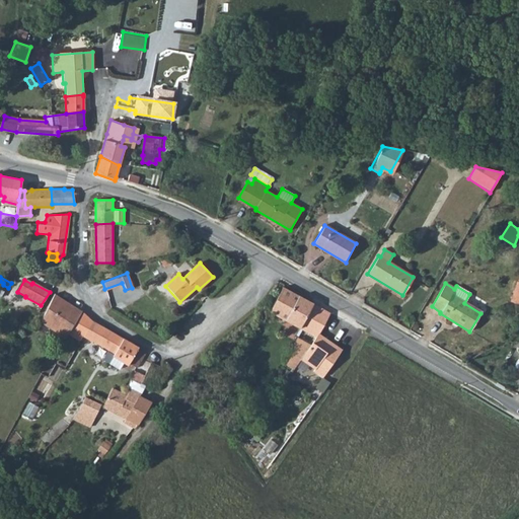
[(271,312),(300,329),(313,304),(283,288),(271,312)]
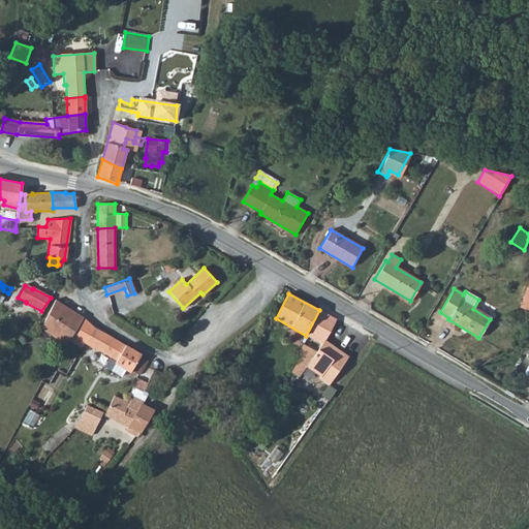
[(65,338),(69,340),(83,318),(55,300),(42,323),(49,328),(45,333),(63,343),(65,338)]
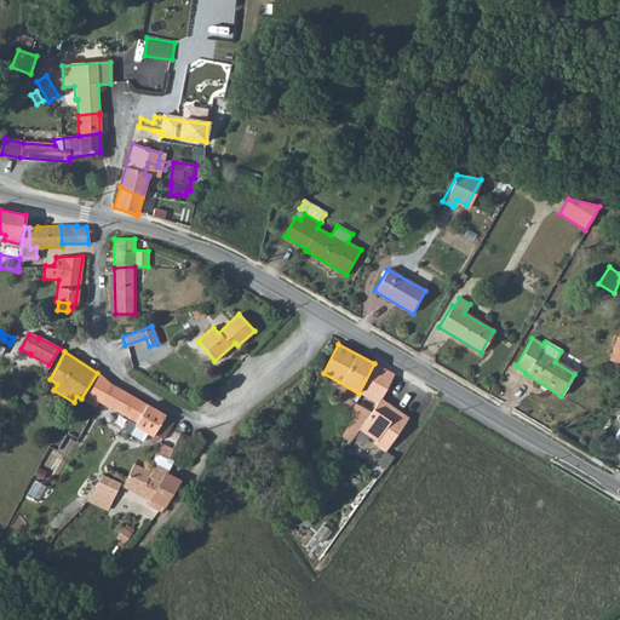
[(359,394),(378,403),(380,400),(395,374),(374,363),(359,394)]
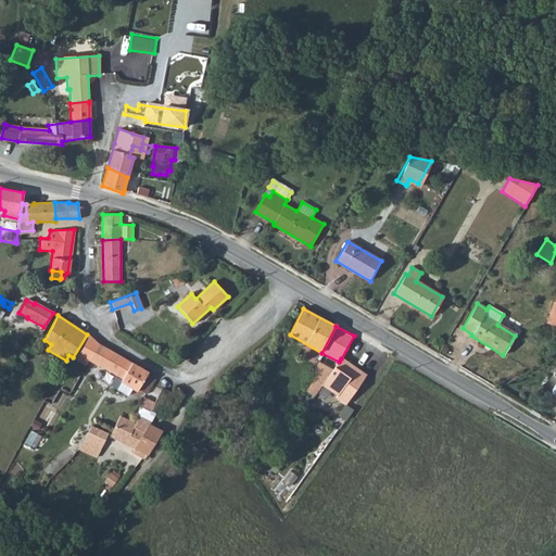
[(73,357),(85,366),(88,359),(99,344),(87,335),(73,357)]
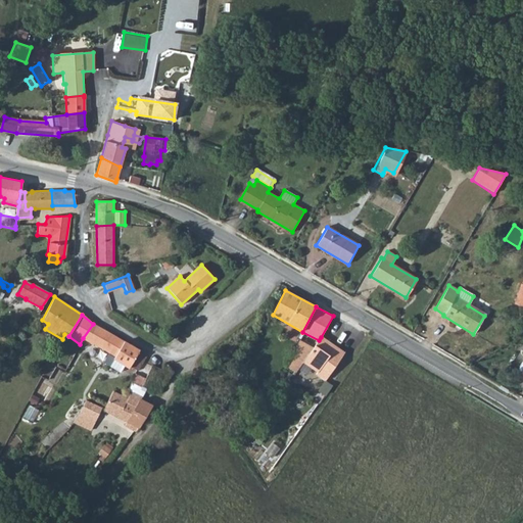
[(48,324),(42,320),(40,326),(45,329),(48,324)]
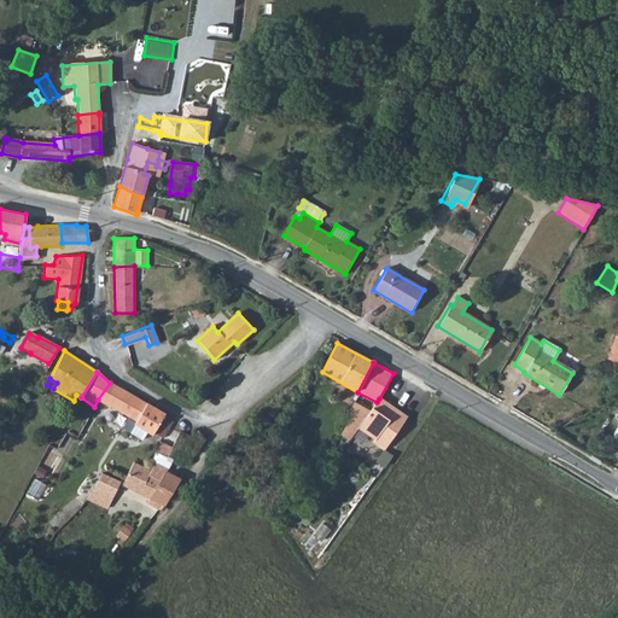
[(98,400),(122,413),(132,395),(110,383),(98,400)]
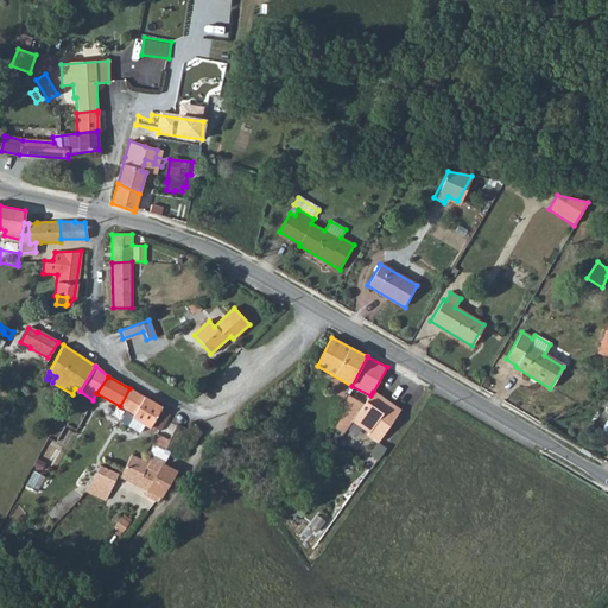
[(120,406),(127,410),(133,413),(144,397),(130,388),(120,406)]
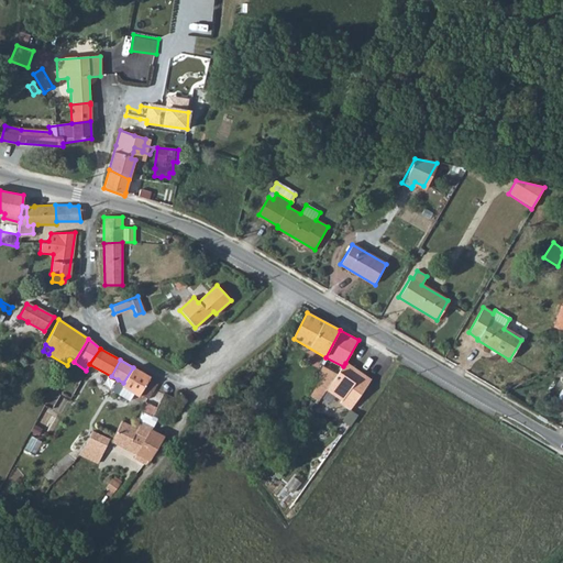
[(327,392),(342,403),(341,405),(351,411),(372,382),(360,373),(359,375),(353,372),(355,370),(345,363),(343,366),(339,375),(327,392)]
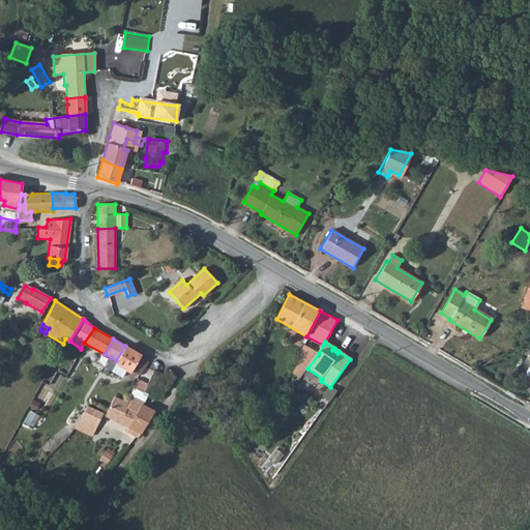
[(319,353),(304,345),(300,353),(303,354),(293,373),(301,378),(307,369),(319,353)]
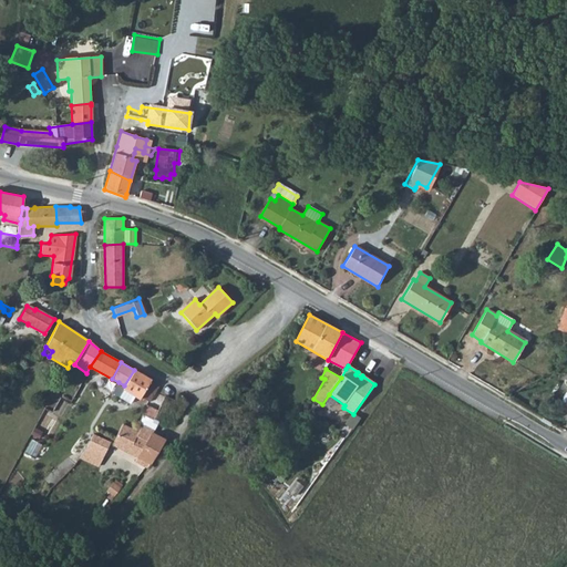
[(151,380),(134,370),(124,385),(119,382),(112,393),(130,403),(134,397),(138,400),(141,398),(151,380)]
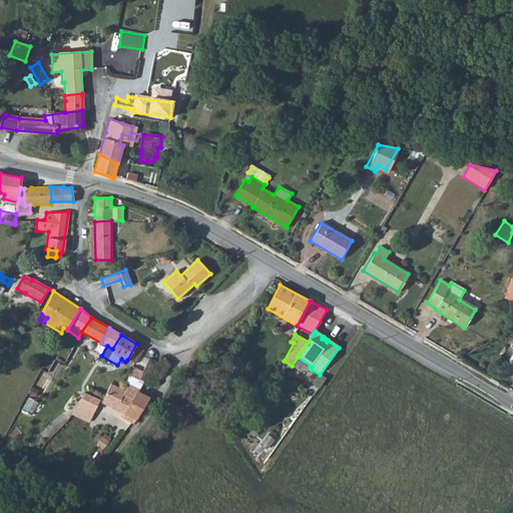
[(143,349),(136,344),(127,360),(134,364),(143,349)]
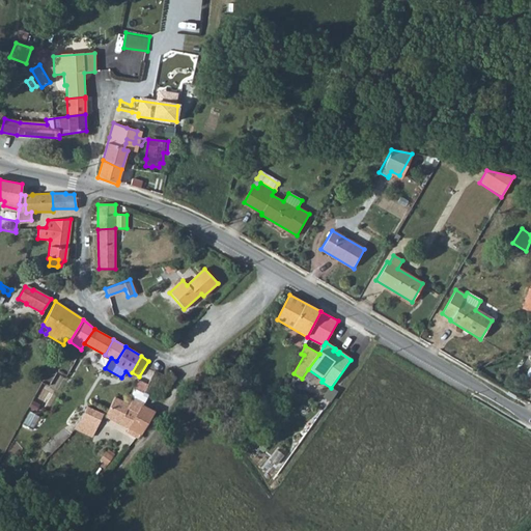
[(143,393),(147,395),(160,400),(165,389),(170,375),(164,372),(163,375),(154,371),(147,385),(143,393)]
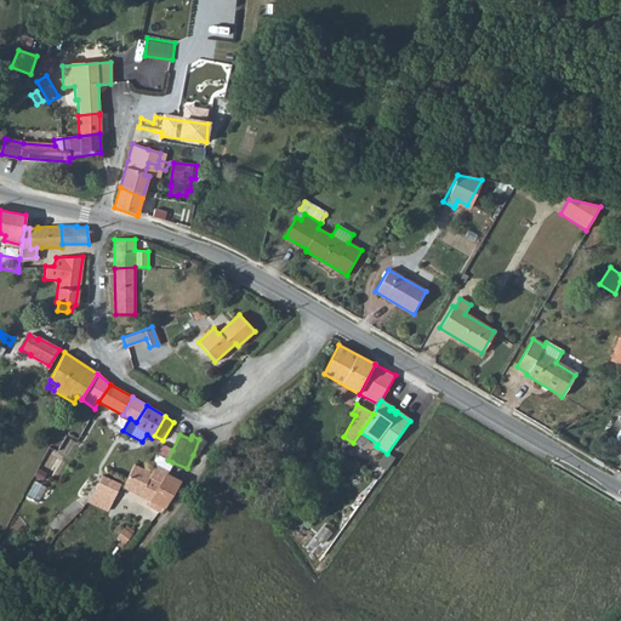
[(155,455),(167,460),(172,450),(160,445),(155,455)]
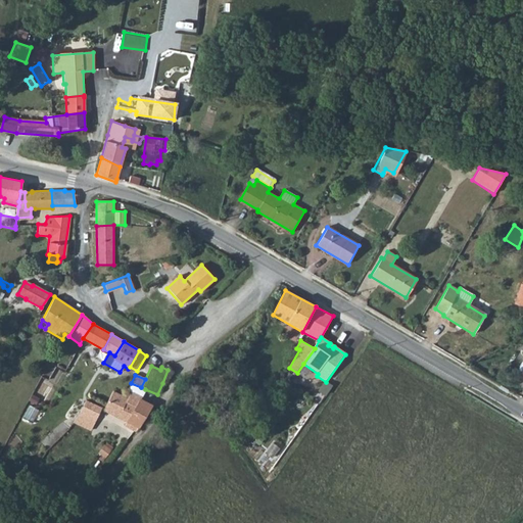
[(104,410),(127,421),(125,426),(135,431),(139,425),(151,406),(140,400),(145,389),(141,387),(131,383),(125,397),(113,391),(104,410)]
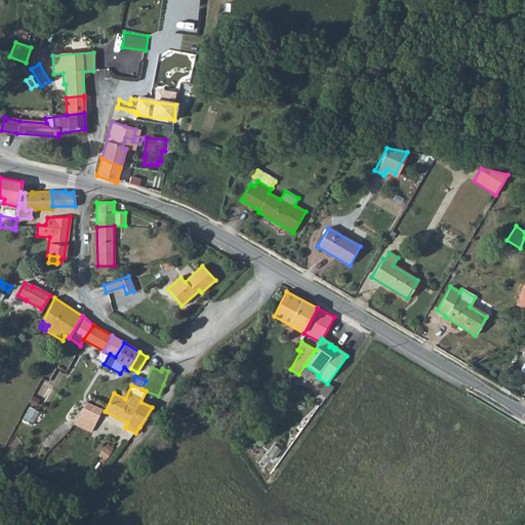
[(237,399),(244,405),(251,395),(243,390),(237,399)]
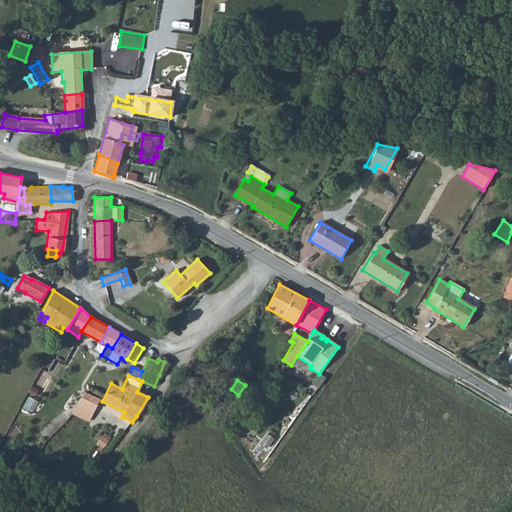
[(77,403),(89,409),(93,411),(99,399),(84,392),(77,403)]
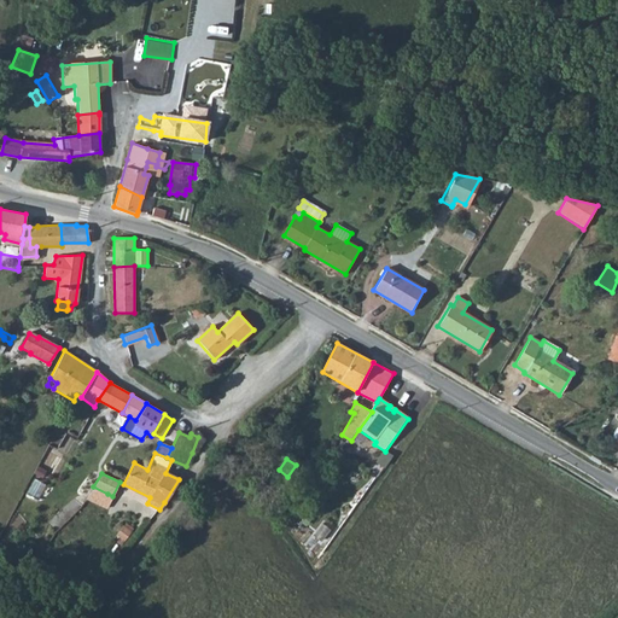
[(41,496),(46,482),(35,478),(29,493),(41,496)]
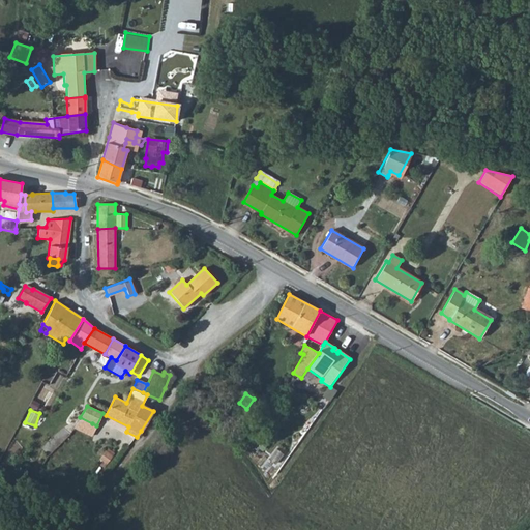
[(75,427),(87,433),(92,423),(80,417),(77,422),(75,427)]
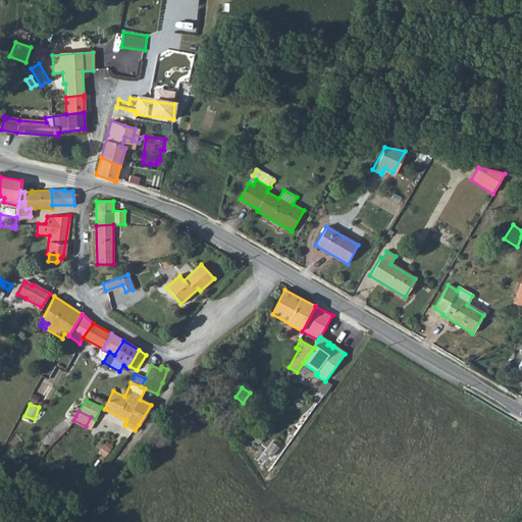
[(99,452),(105,457),(110,450),(103,446),(99,452)]
